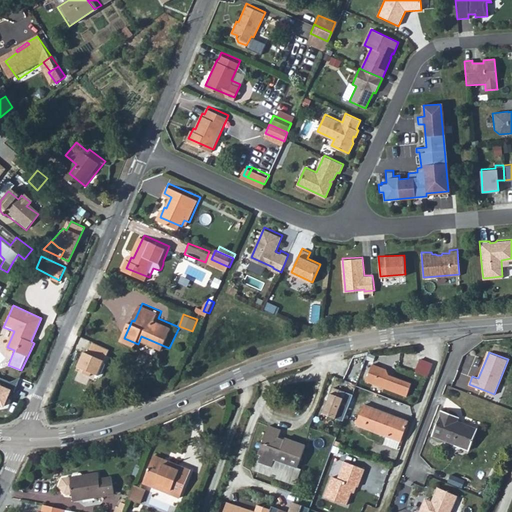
[(103,362),(82,353),(76,369),(98,377),(103,362)]
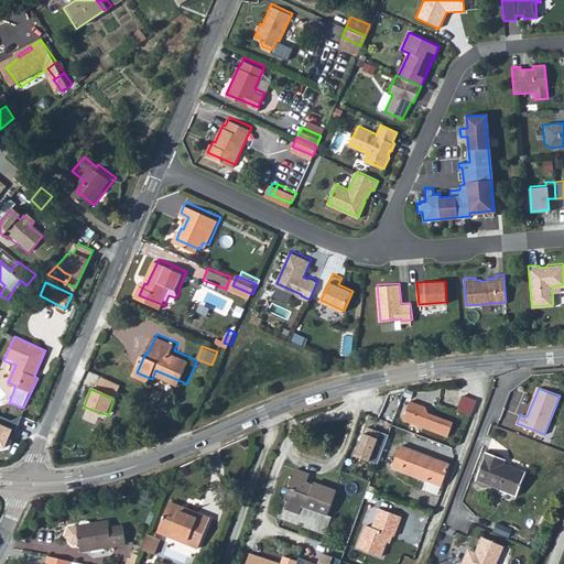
[(411,400),(404,420),(449,435),(455,421),(431,412),(426,405),(411,400)]
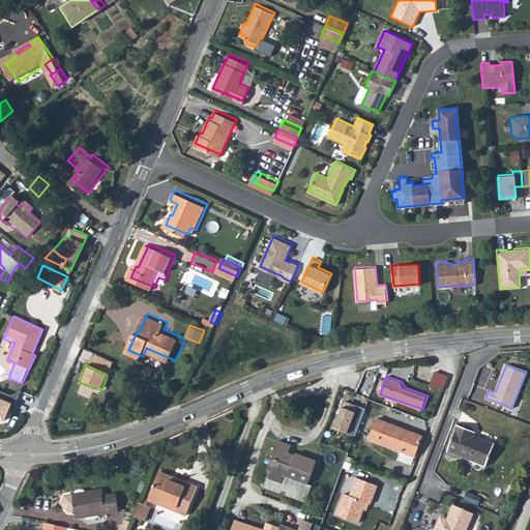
[(0,420),(2,422),(10,405),(13,406),(19,392),(11,395),(0,391),(0,420)]
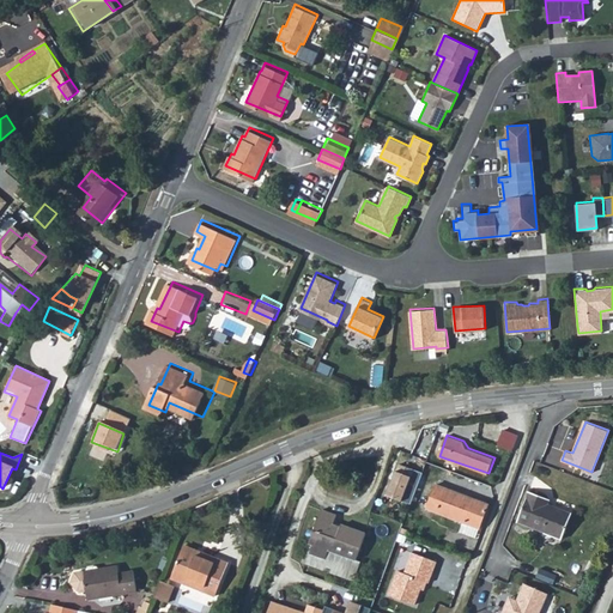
[(393,495),(413,502),(425,469),(406,462),(393,495)]
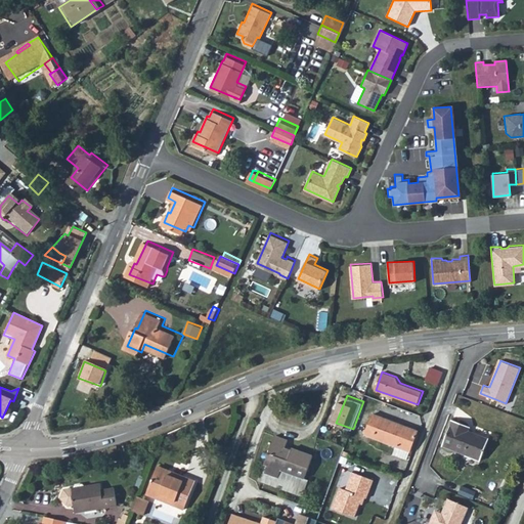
[(365,433),(410,450),(418,431),(374,413),(365,433)]
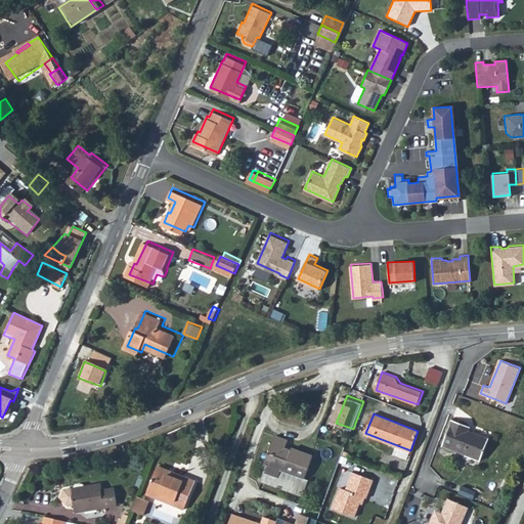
[(442,447),(480,461),(487,438),(467,431),(469,428),(450,422),(442,447)]
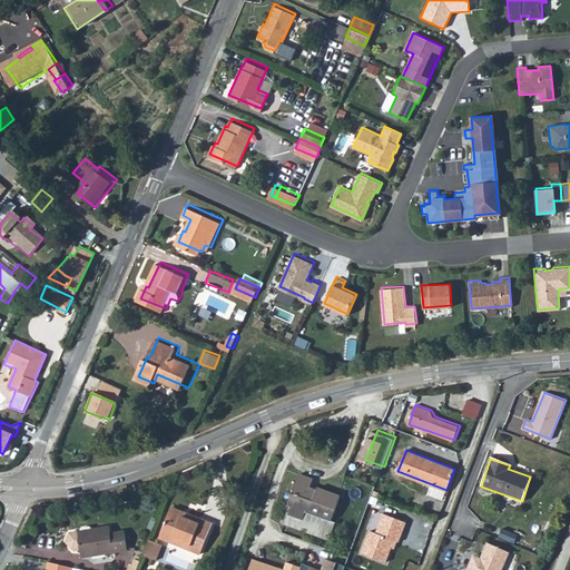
[(294,492),(300,494),(295,503),(310,509),(312,502),(337,512),(346,488),(323,479),(322,483),(314,480),(316,473),(303,469),(294,492)]
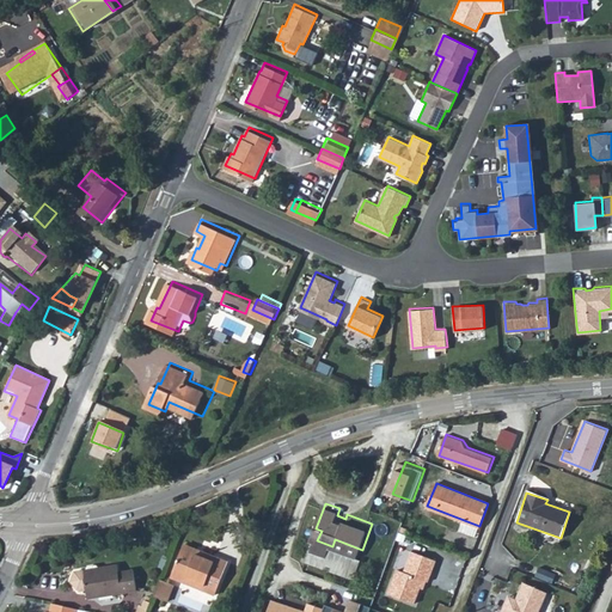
[(179,549),(213,560),(215,552),(182,543),(179,549)]
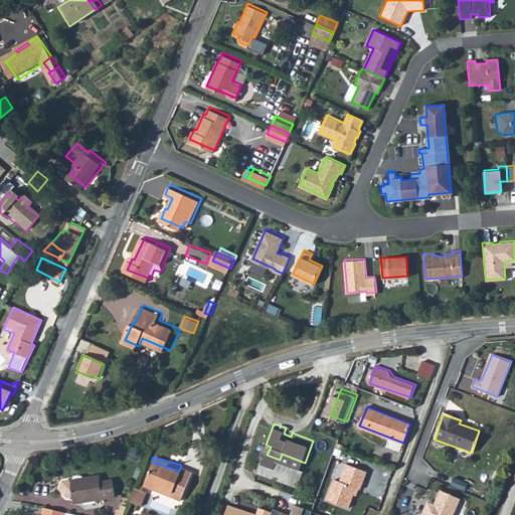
[(144,485),(156,489),(157,485),(173,490),(172,494),(183,497),(192,469),(181,465),(179,471),(151,462),(144,485)]
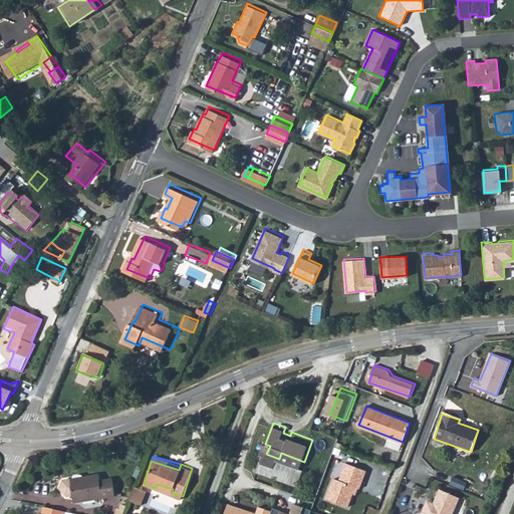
[(364,469),(344,462),(338,479),(331,477),(324,497),(347,505),(354,486),(357,487),(364,469)]
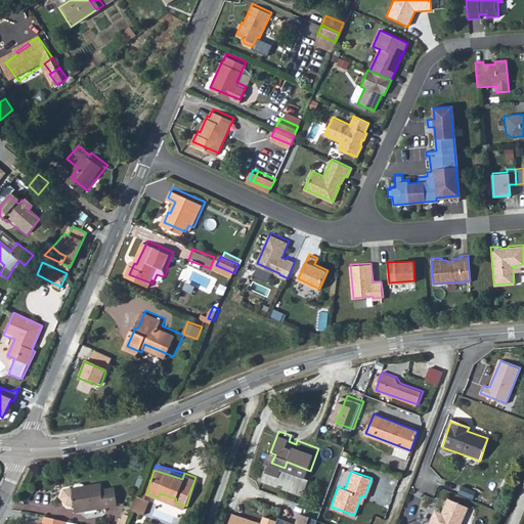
[(62,486),(59,494),(64,501),(72,500),(73,510),(117,504),(114,485),(101,487),(100,481),(83,483),(81,481),(74,482),(72,485),(62,486)]
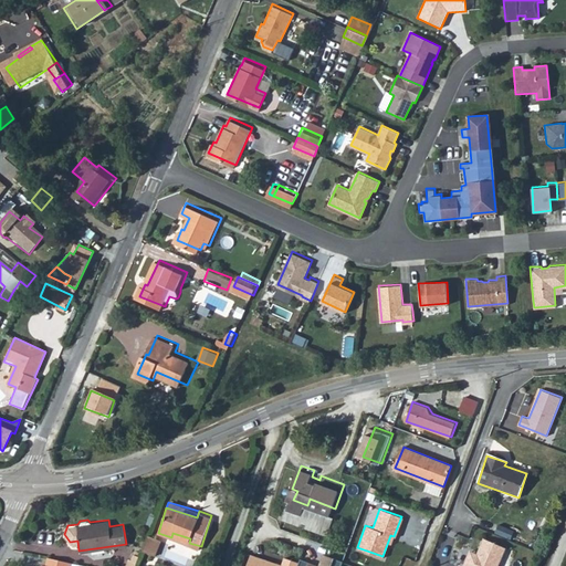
[(515,530),(499,523),(495,532),(511,538),(515,530)]
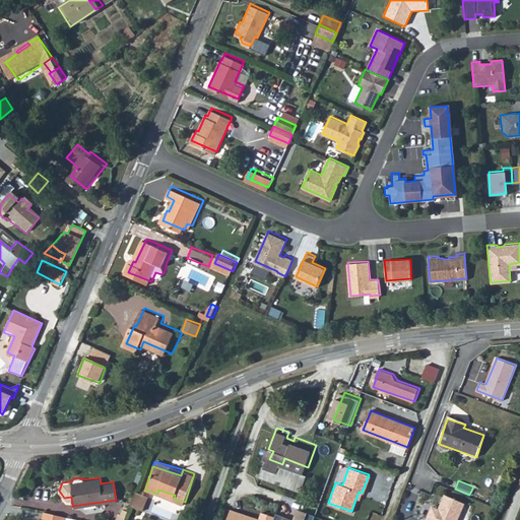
[(131,503),(141,507),(145,493),(136,490),(131,503)]
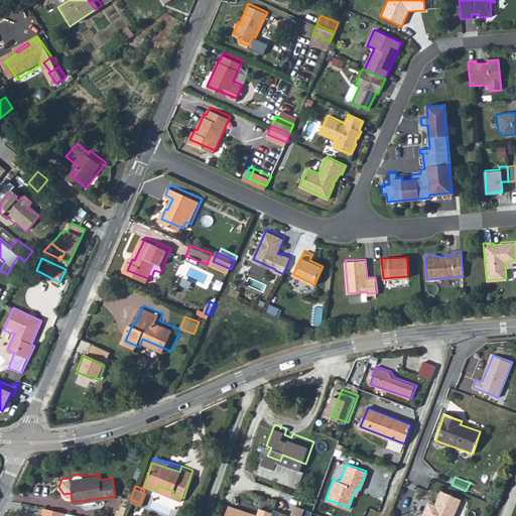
[(156,490),(172,495),(173,491),(157,486),(156,490)]
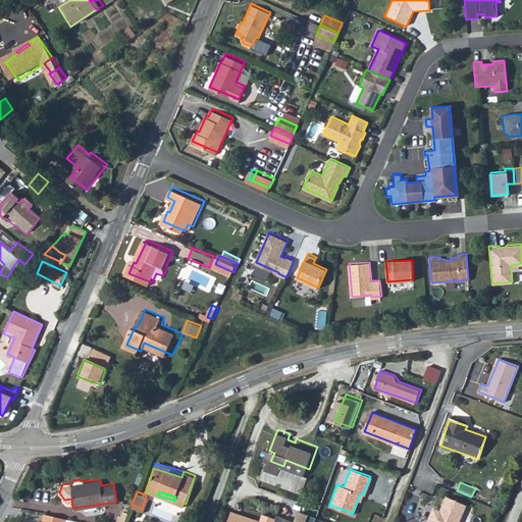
[(152,505),(150,511),(174,521),(180,507),(152,494),(148,504),(152,505)]
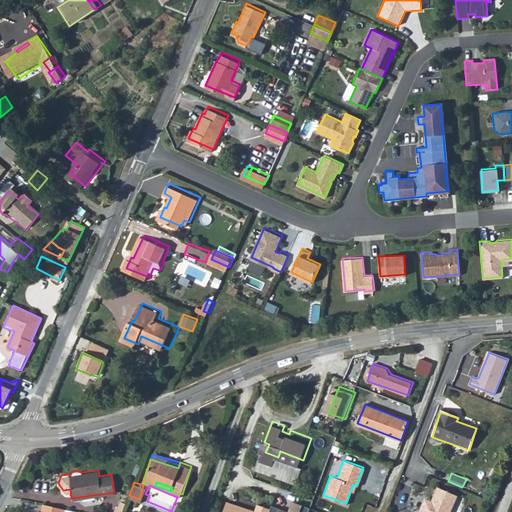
[(449,511),(457,495),(438,487),(432,501),(429,502),(424,500),(419,511),(449,511)]
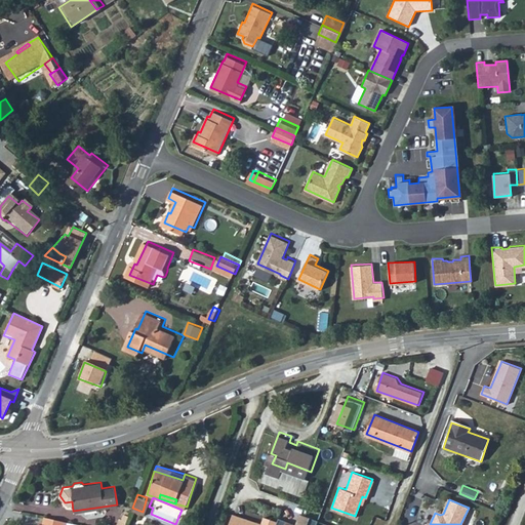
[(292,524),(278,520),(277,523),(276,524),(314,524),(316,521),(297,515),(293,524),(292,524)]
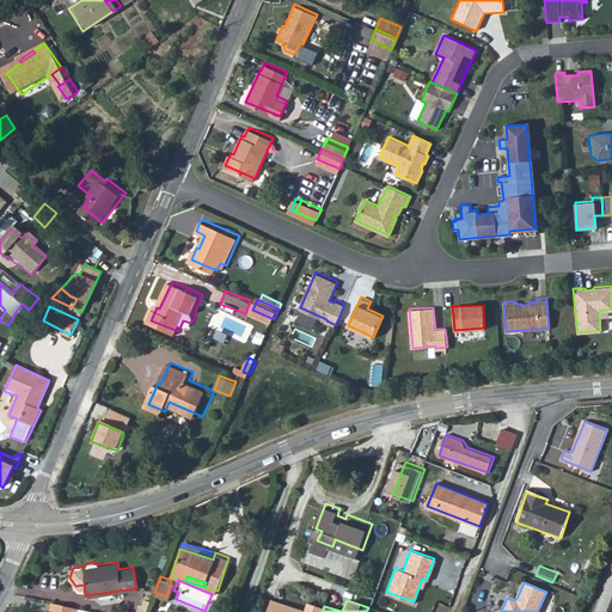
[(75,611),(78,607),(49,601),(47,611),(44,611),(75,611)]
